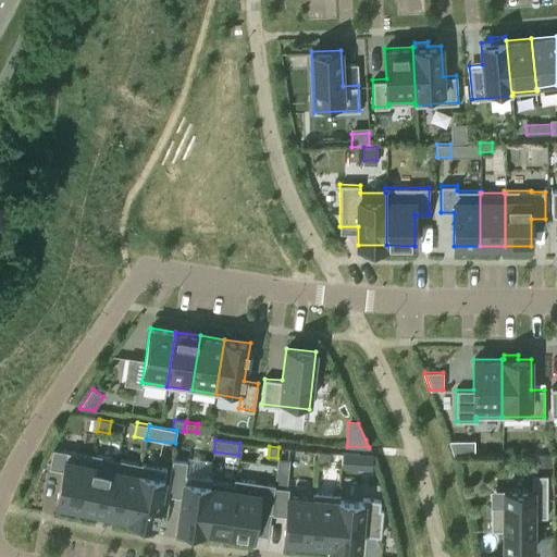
[(91,456),(90,456),(52,448),(49,468),(62,470),(56,503),(82,508),(91,456)]
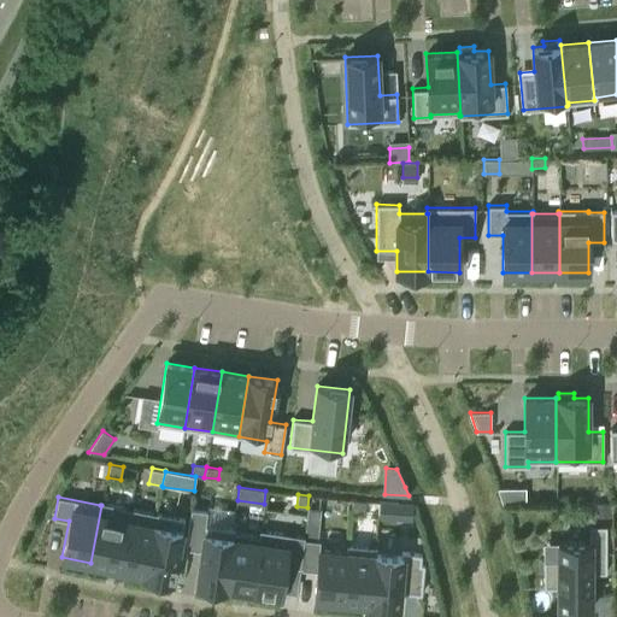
[(351,511),(364,512),(364,501),(352,500),(351,511)]
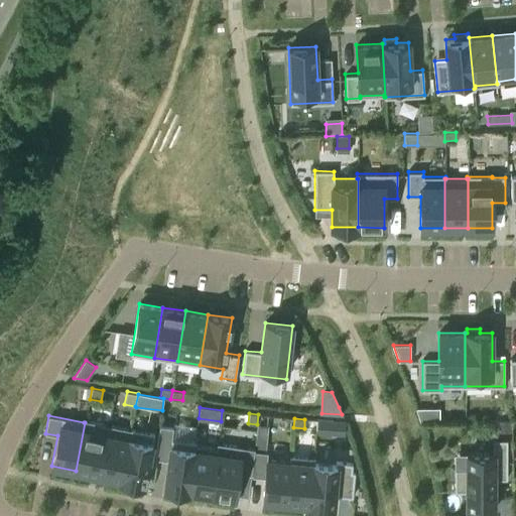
[(98,475),(108,424),(85,419),(84,422),(85,422),(76,471),(98,475)]
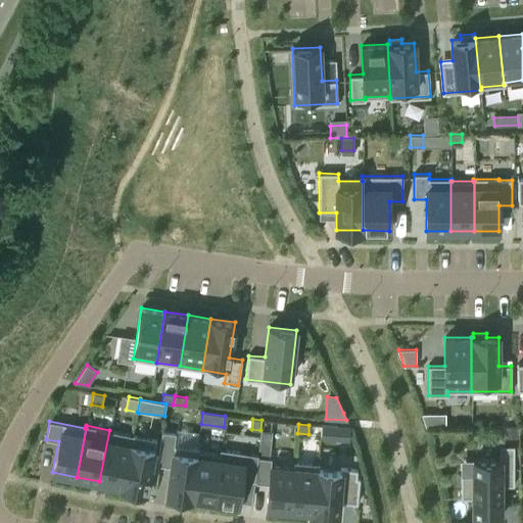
[(516,425),(505,426),(505,436),(516,435),(516,425)]
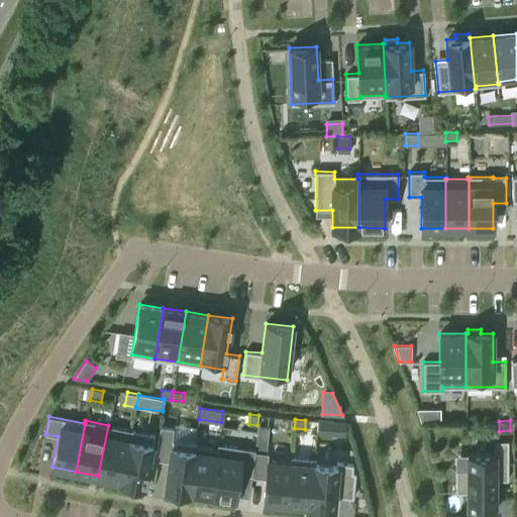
[(333,434),(333,422),(317,421),(317,432),(333,434)]
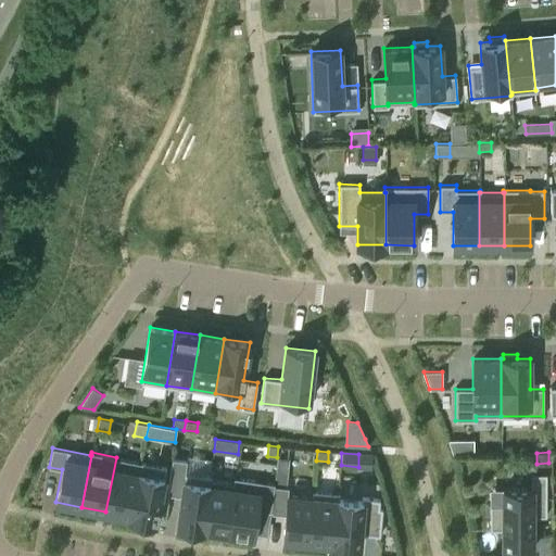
[(116,457),(105,512),(129,517),(141,463),(116,457)]
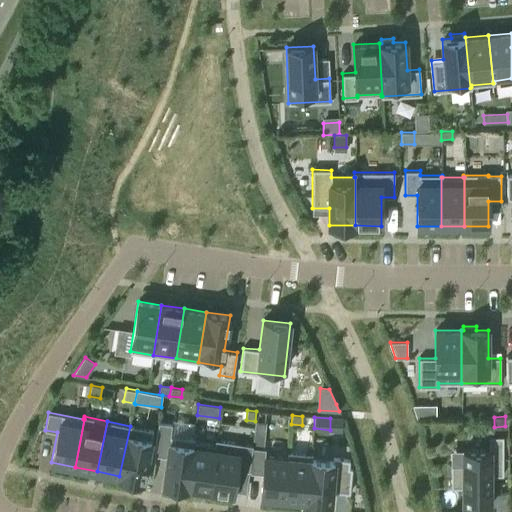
[(193,441),(194,441),(194,439),(170,436),(172,424),(158,422),(154,455),(167,457),(163,484),(187,487),(193,441)]
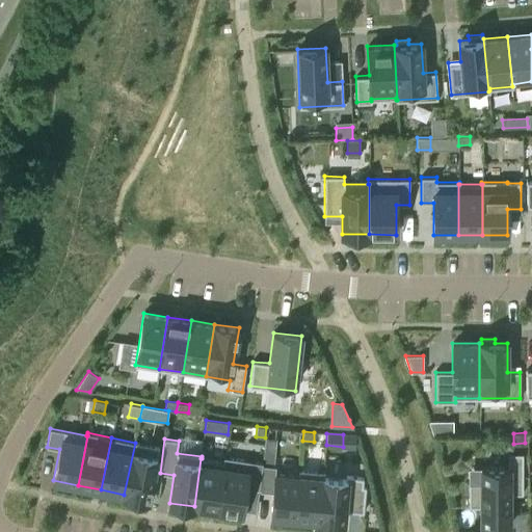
[(149,499),(159,447),(135,443),(124,495),(149,499)]
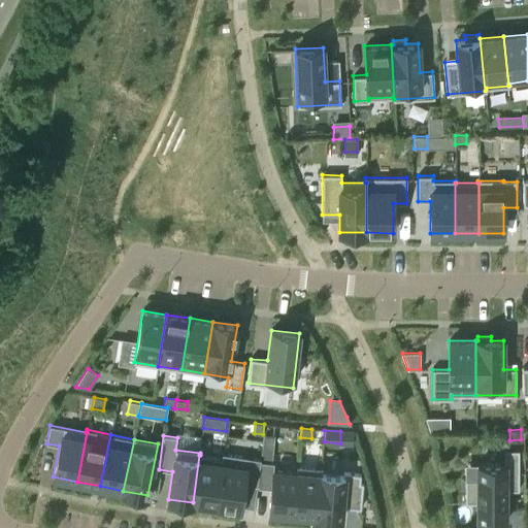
[(519,450),(504,450),(504,464),(477,464),(477,480),(465,480),(465,502),(477,502),(477,522),(505,522),(505,490),(519,490),(519,450)]
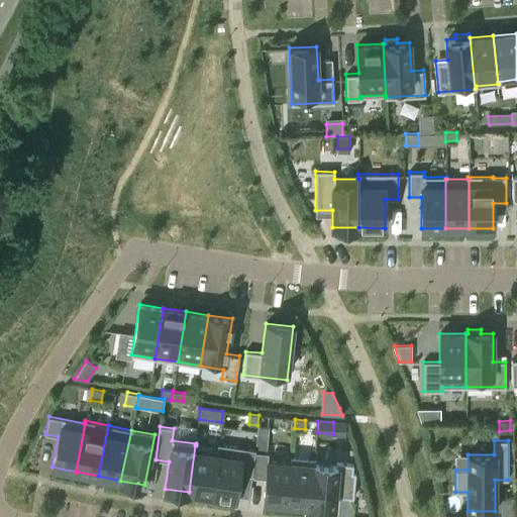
[(256,442),(255,451),(267,452),(268,443),(256,442)]
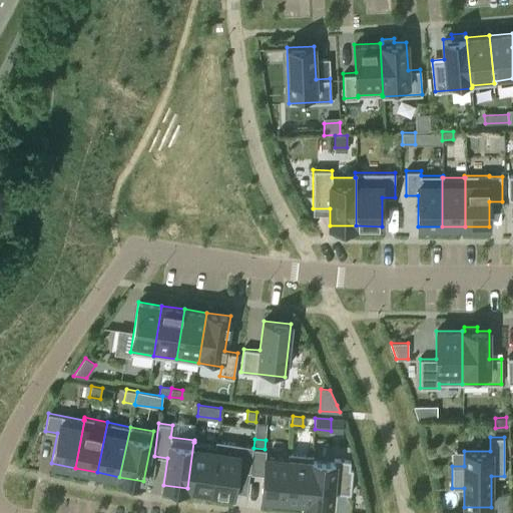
[(216,445),(209,491),(233,495),(236,470),(250,472),(252,449),(252,446),(215,440),(215,445),(216,445)]
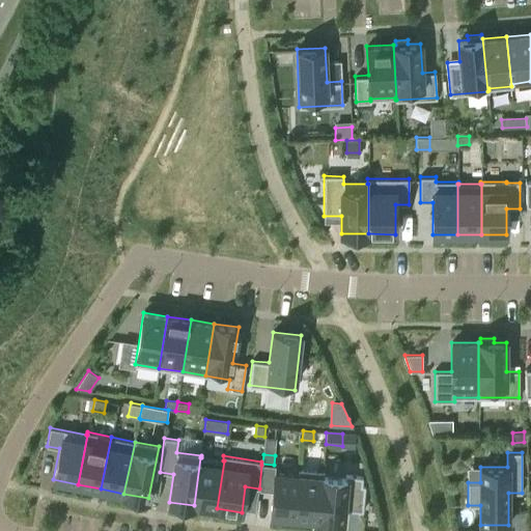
[(200,457),(194,505),(217,508),(224,460),(223,460),(201,457),(200,457)]
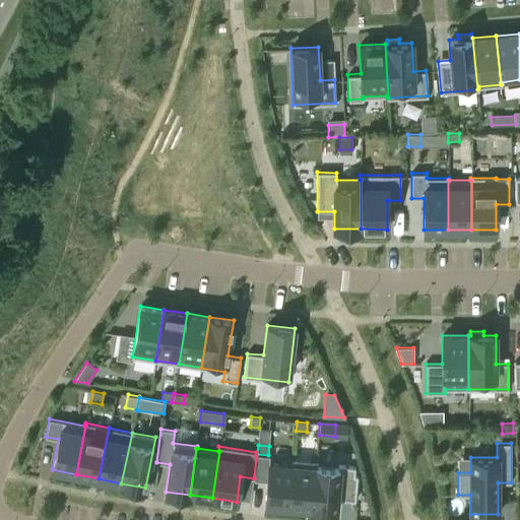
[(256,455),(254,478),(254,479),(267,480),(265,505),(288,507),(293,465),(291,465),(269,463),(269,456),(256,455)]
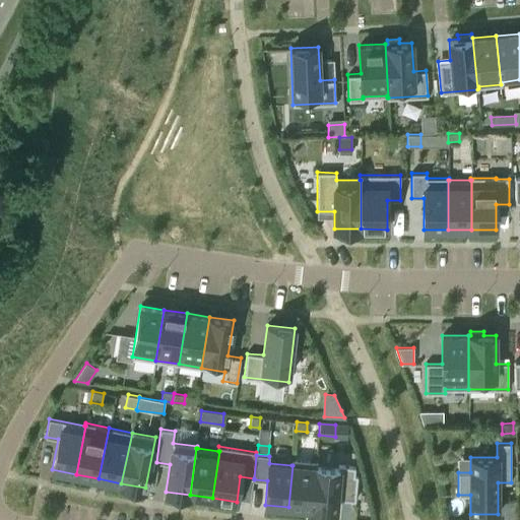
[(316,467),(317,467),(317,462),(291,460),(291,465),(293,465),(288,507),(312,509),(316,467)]
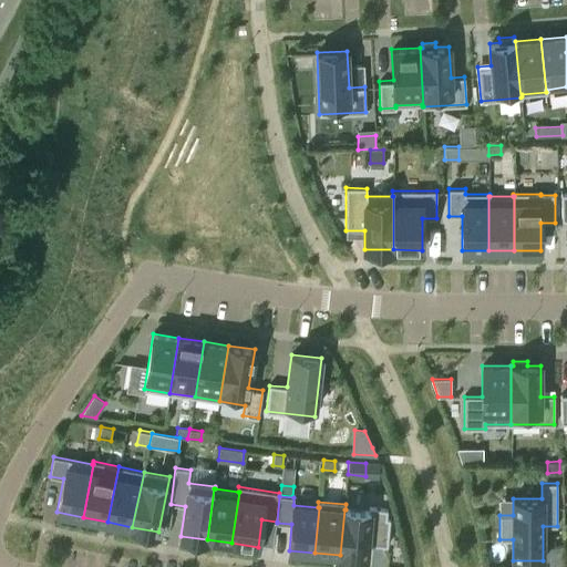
[(344,509),(340,555),(367,557),(368,544),(388,545),(390,517),(387,517),(388,508),(369,507),(369,512),(346,509),(344,509)]
